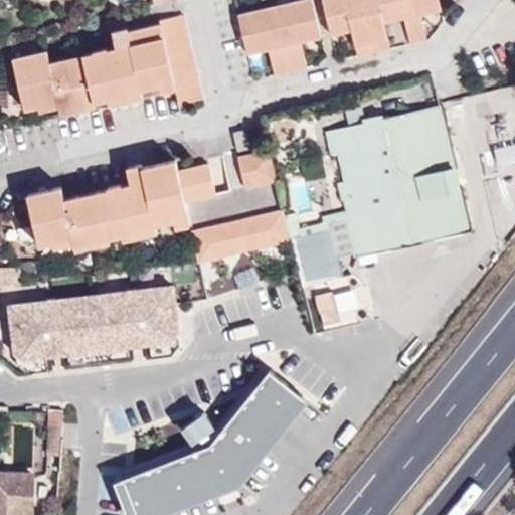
[(312,0),(301,0),(291,2),(293,9),(261,16),(259,10),(237,15),(245,46),(266,41),(268,49),(274,75),(306,69),(299,42),(298,35),(319,30),(312,0)]
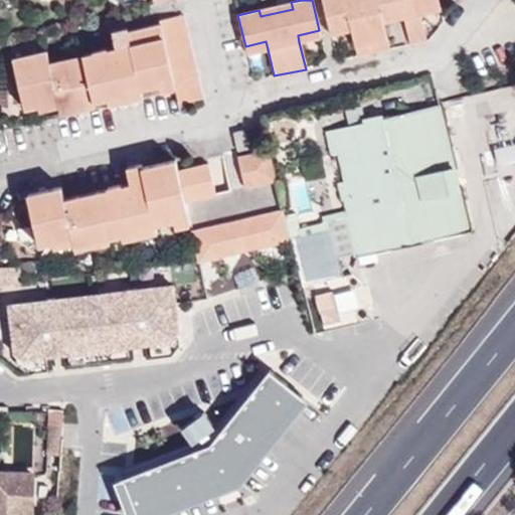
[(438,0),(321,0),(329,28),(349,24),(350,31),(357,56),(389,49),(383,22),(381,16),(401,11),(403,18),(409,45),(425,41),(418,14),(417,8),(439,2),(438,0)]
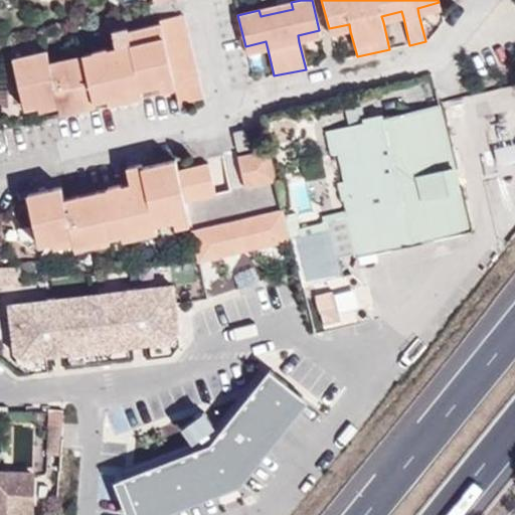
[(293,9),(291,2),(259,10),(261,16),(293,9)]
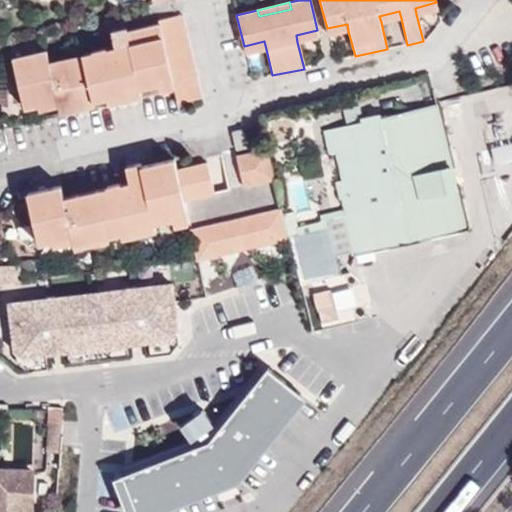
[(438,10),(436,2),(415,8),(416,14),(438,10)]
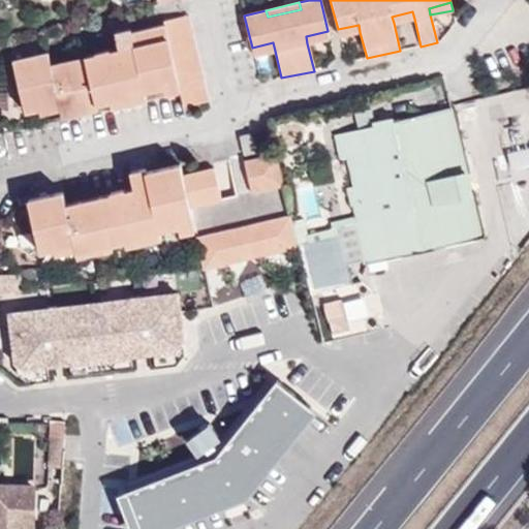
[(394,23),(414,19),(412,11),(392,17),(394,23)]
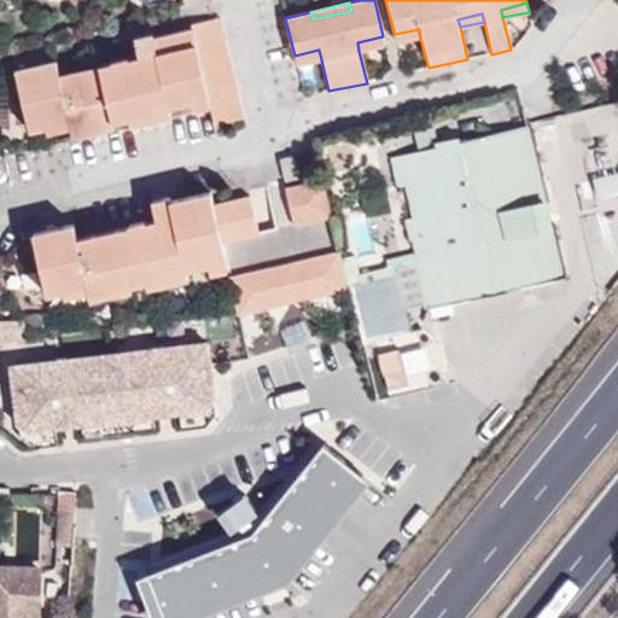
[(209,91),(211,104),(216,123),(242,118),(220,21),(152,38),(158,63),(62,85),(59,75),(56,60),(15,70),(29,130),(45,126),(86,115),(91,133),(114,126),(112,121),(129,116),(151,111),(150,103),(209,91)]
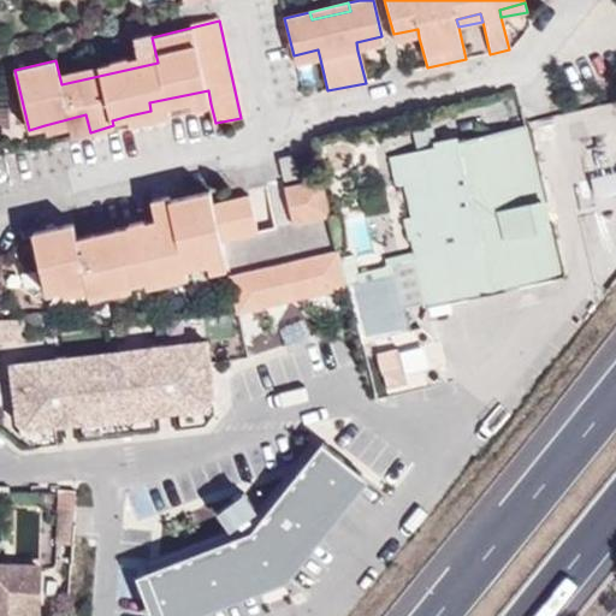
[(418,29),(394,34),(395,42),(419,37),(418,29)]
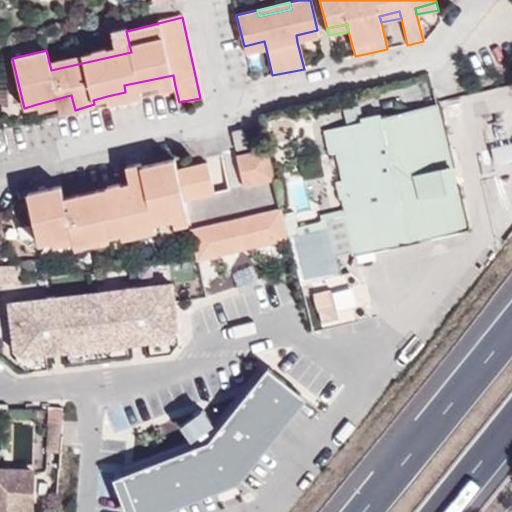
[(131,52),(126,31),(126,29),(112,32),(116,47),(49,62),(51,70),(131,52)]
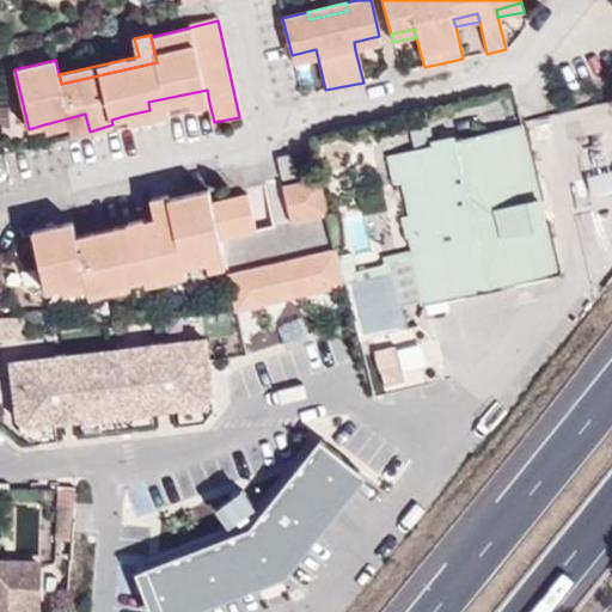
[(380,43),(379,36),(354,42),(355,50),(380,43)]
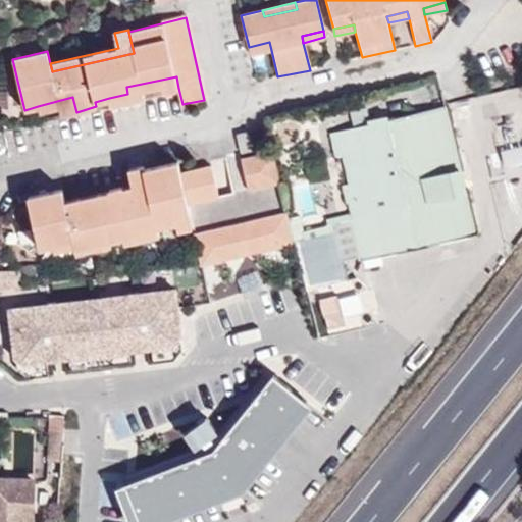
[(269,42),(249,47),(251,55),(271,50),(269,42)]
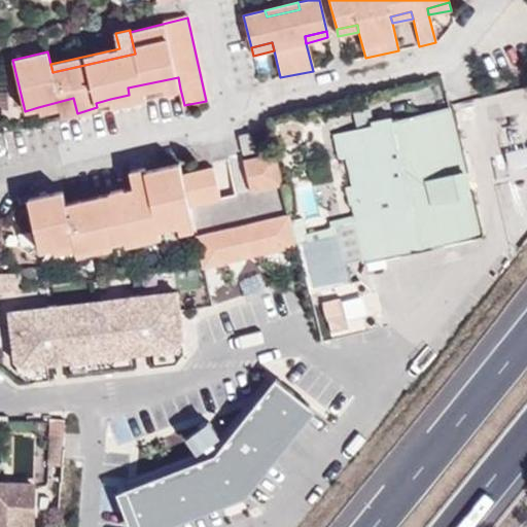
[(165,93),(180,89),(178,77),(128,88),(129,95),(110,99),(111,105),(146,97),(144,90),(164,84),(165,93)]
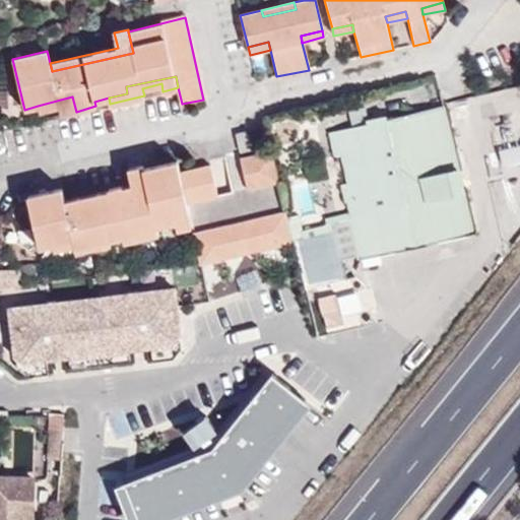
[(61,115),(76,112),(72,96),(38,106),(40,112),(60,107),(61,115)]
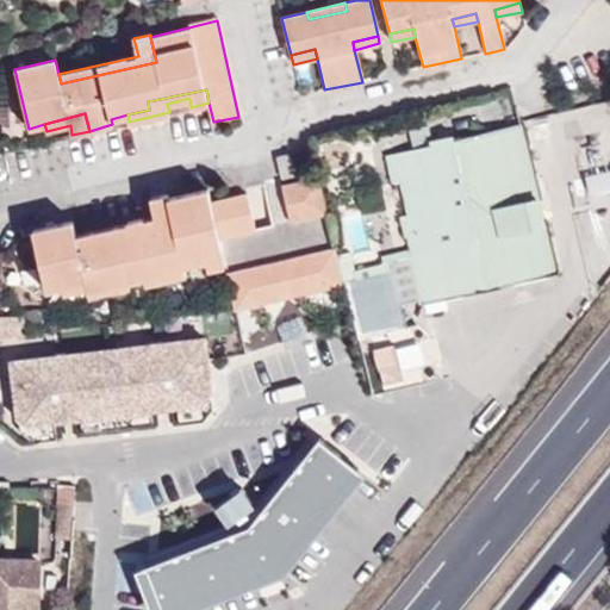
[(523,123),(521,123),(386,156),(421,304),(559,272),(546,223),(542,223),(537,199),(541,198),(523,123)]
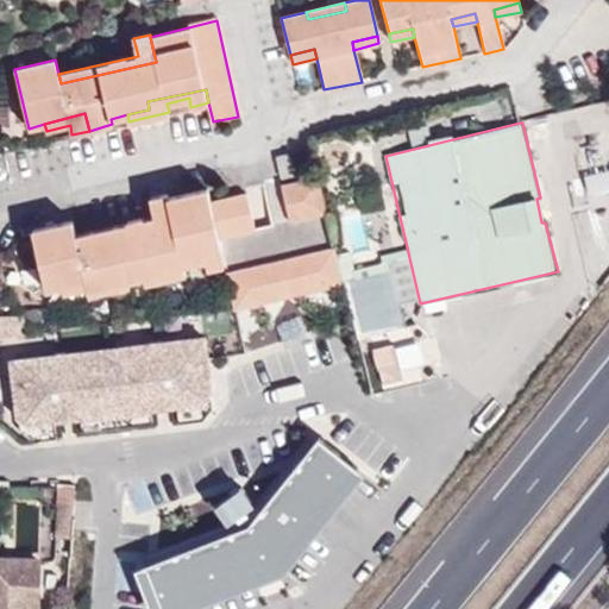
[(288,154),(277,157),(282,176),(293,174),(288,154)]
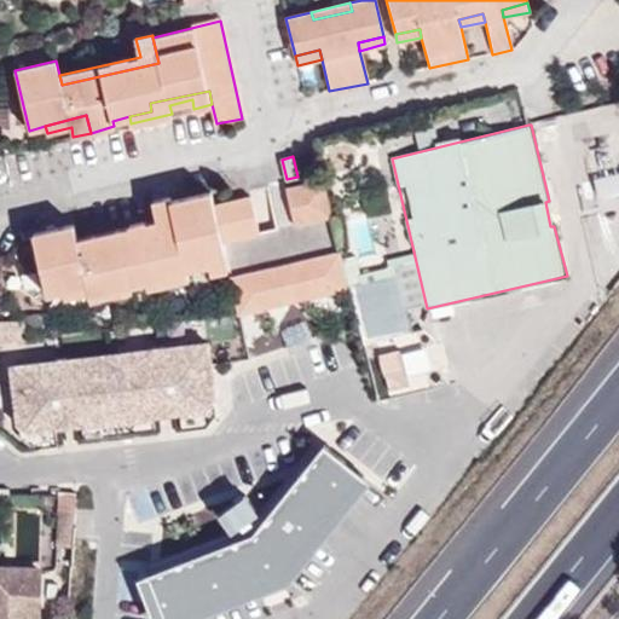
[(294,224),(330,215),(322,179),(285,187),(294,224)]
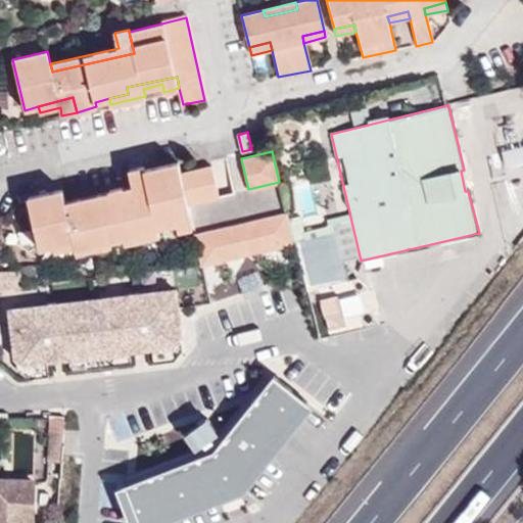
[(272,151),(279,182),(281,182),(274,151),(272,151)]
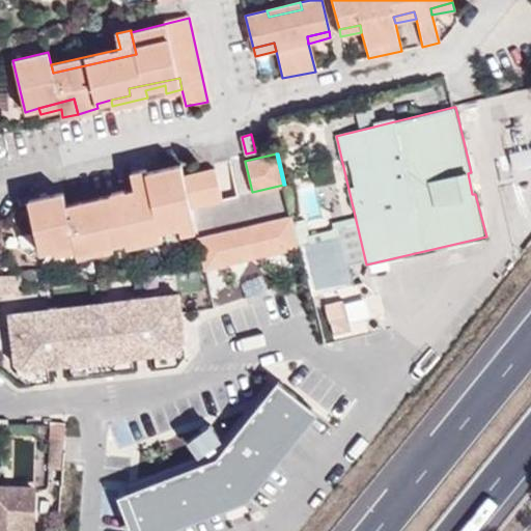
[(182,164),(146,172),(150,193),(68,213),(66,205),(63,193),(28,200),(40,253),(54,249),(88,239),(91,249),(126,240),(145,235),(144,229),(159,225),(193,217),(191,205),(223,200),(215,168),(184,175),(182,164)]
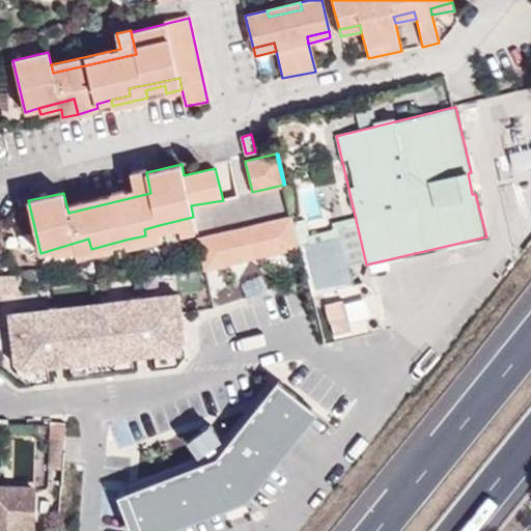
[(150,193),(146,172),(145,168),(131,172),(134,189),(66,205),(68,213),(150,193)]
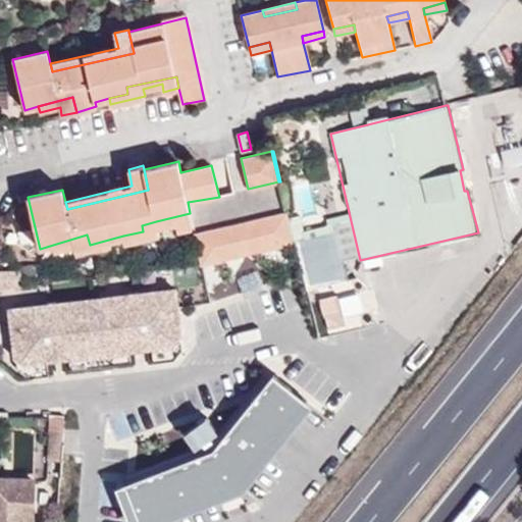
[(193,232),(200,265),(294,243),(294,242),(285,211),(193,232)]
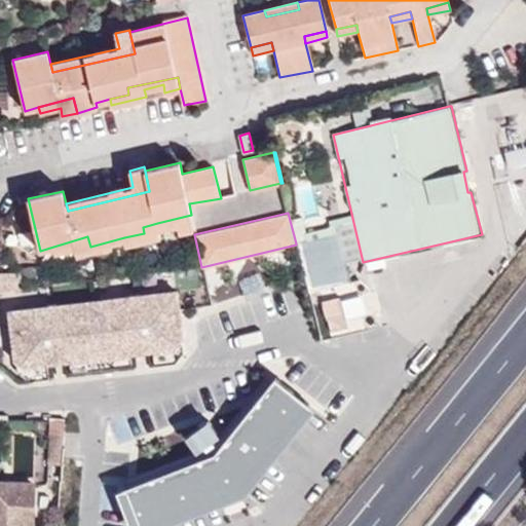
[(296,243),(296,245),(297,243),(289,213),(288,213),(296,243)]
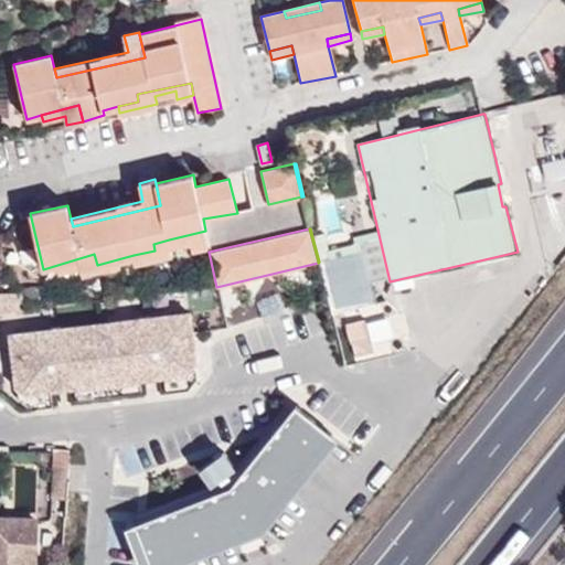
[(210,243),(205,231),(169,240),(171,244),(190,240),(193,247),(210,243)]
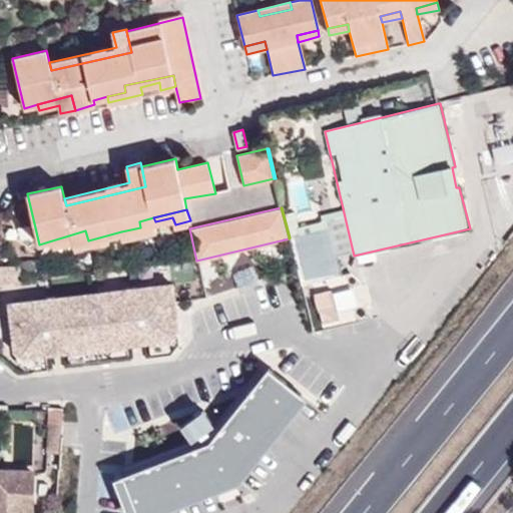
[(155,221),(153,217),(139,221),(140,227),(121,231),(122,237),(156,228),(155,221)]
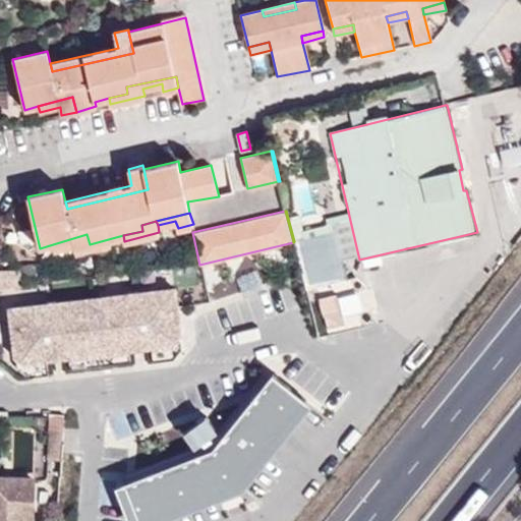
[(87,234),(53,244),(54,249),(74,244),(74,247),(90,244),(87,234)]
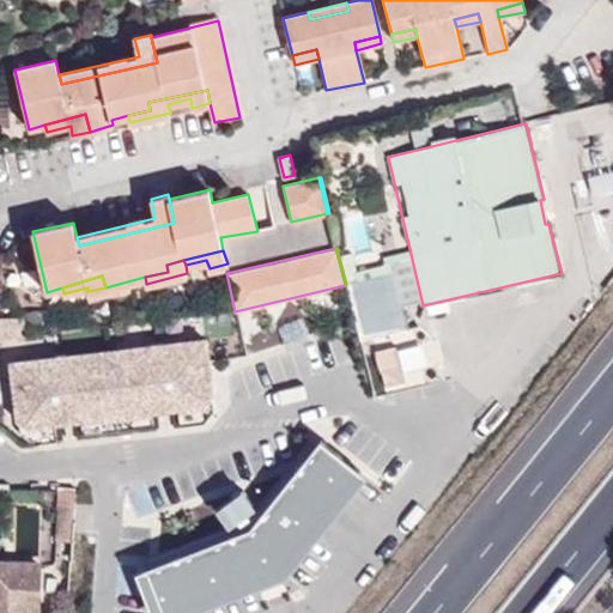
[(207,334),(8,360),(12,418),(23,428),(206,411),(214,400),(207,334)]
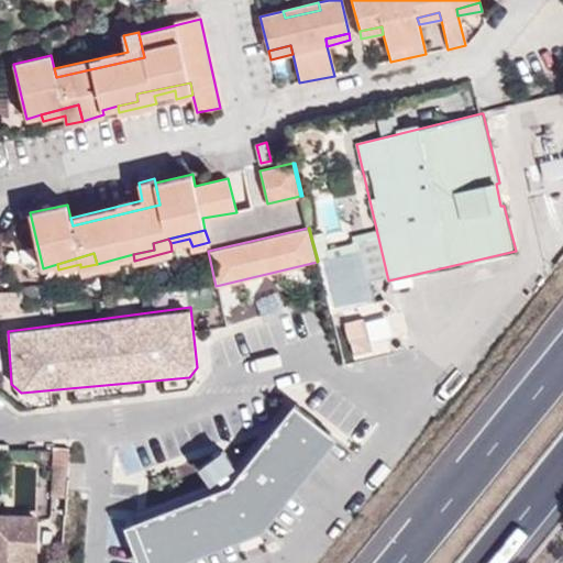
[(357,352),(395,345),(388,310),(351,318),(357,352)]
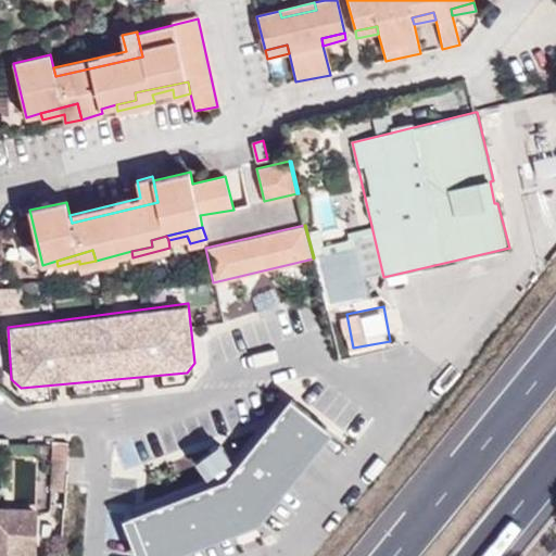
[(226,478),(121,518),(135,555),(173,555),(258,523),(333,432),(292,396),(226,478)]
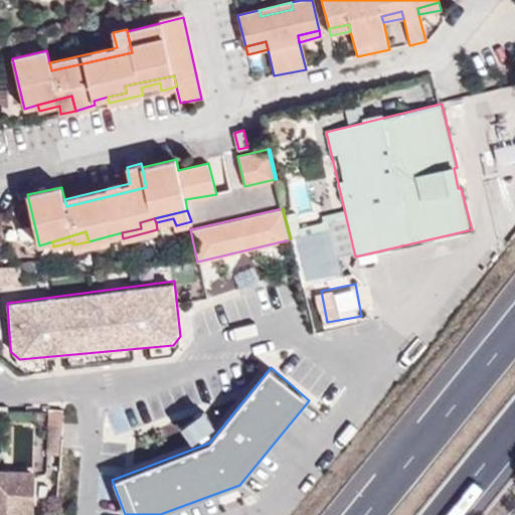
[(15,426),(16,452),(33,451),(32,425),(15,426)]
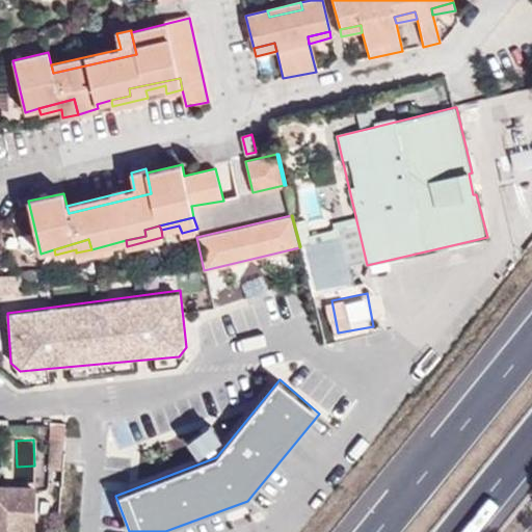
[(28,531),(32,531),(33,489),(0,487),(0,531),(28,531)]
